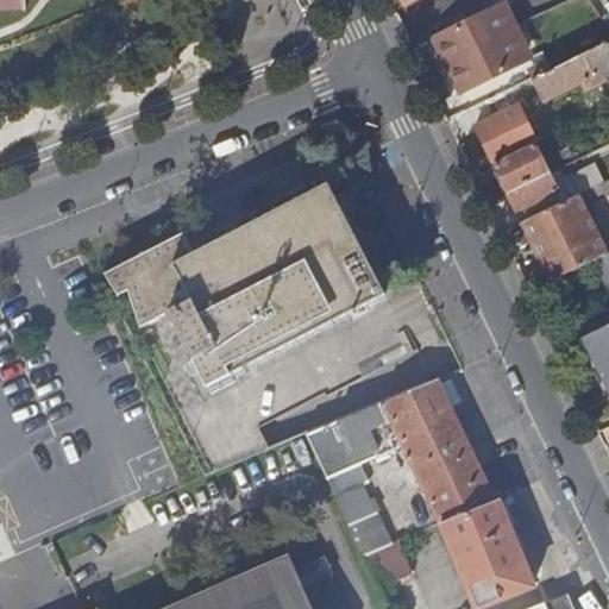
[(0,0),(0,11),(25,10),(24,0),(0,0)]
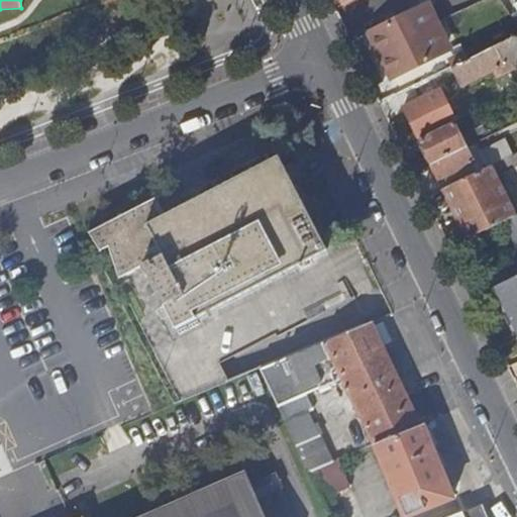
[(368,33),(375,48),(390,79),(408,70),(444,52),(422,7),(368,33)]
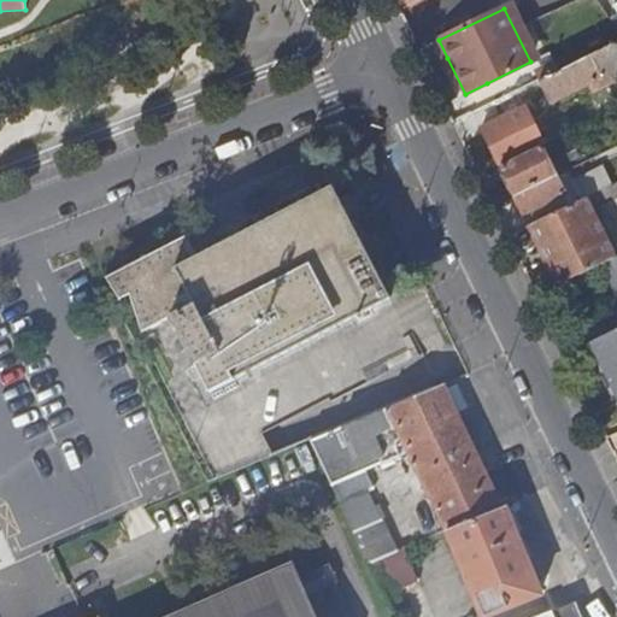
[(550,103),(616,70),(616,41),(575,63),(564,68),(540,80),(539,80),(550,103)]
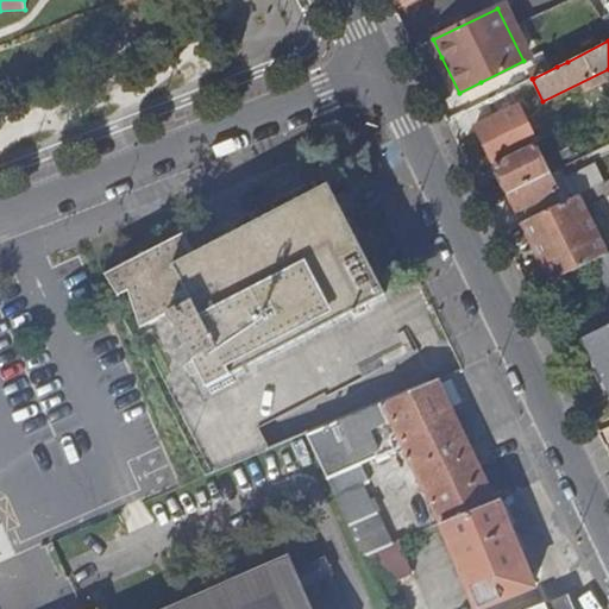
[(548,51),(557,67),(567,62),(560,45),(548,51)]
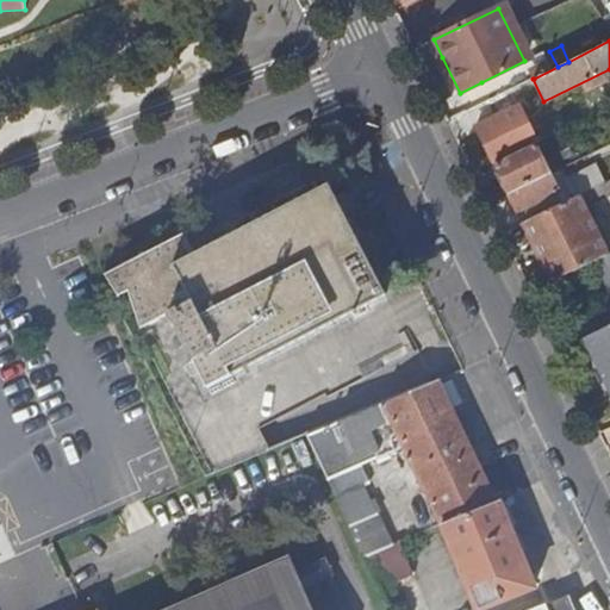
[(527,62),(534,79),(558,67),(549,51),(527,62)]
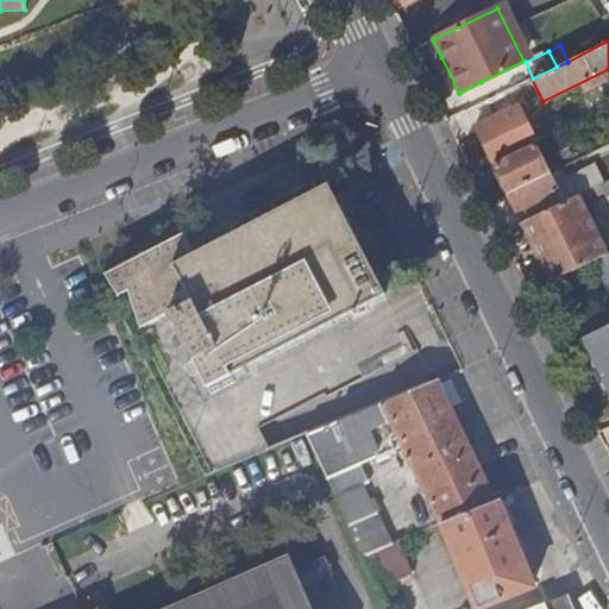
[(468,123),(522,95),(518,86),(463,112),(468,123)]
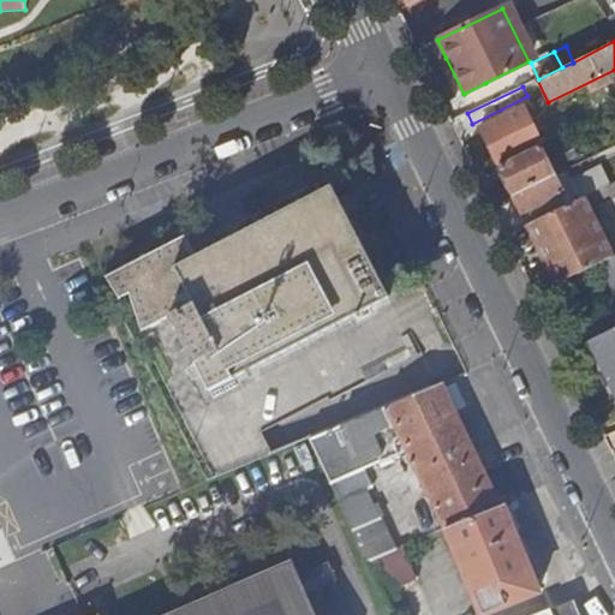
[(499,165),(538,145),(541,144),(523,106),(479,126),(499,165)]
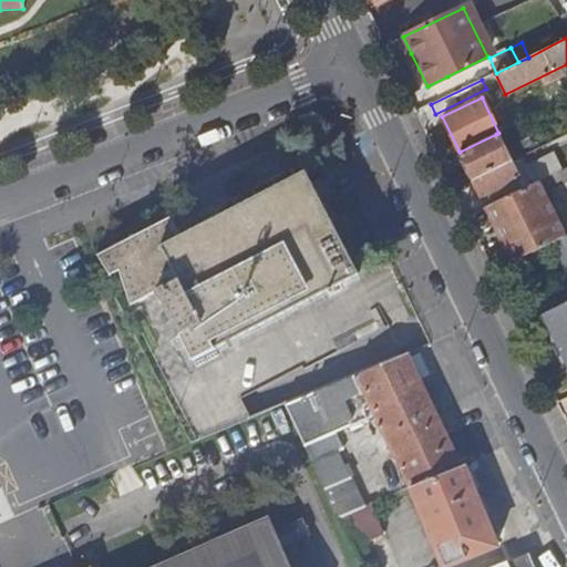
[(423,125),(428,122),(425,115),(428,114),(424,107),(416,112),(423,125)]
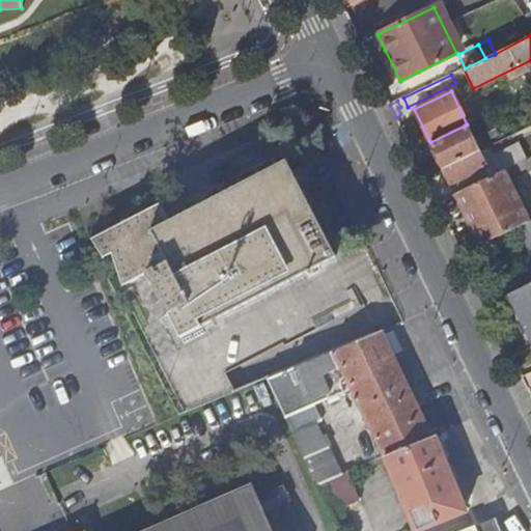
[(442,168),(477,150),(465,126),(430,142),(413,151),(418,163),(436,154),(442,168)]
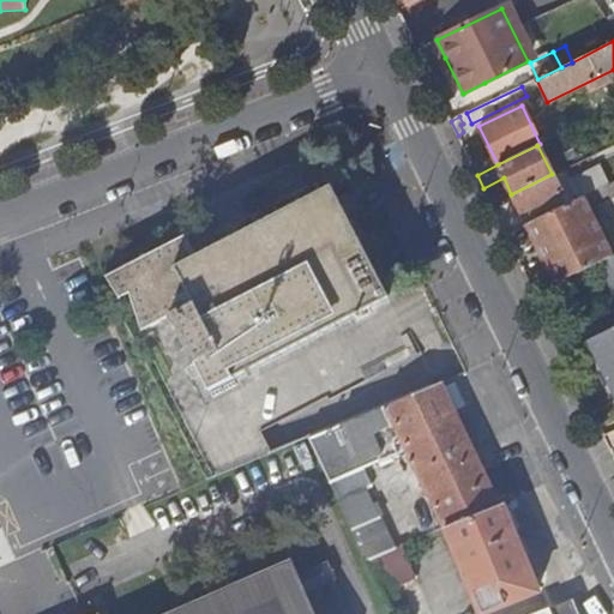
[(521,214),(561,194),(552,174),(511,194),(521,214)]
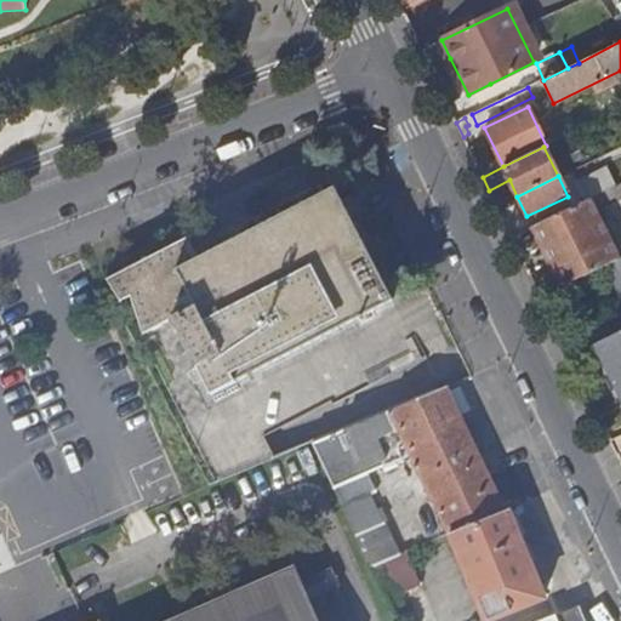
[(209,393),(392,300),(332,187),(197,257),(186,238),(104,279),(118,301),(127,296),(140,334),(169,318),(209,393)]
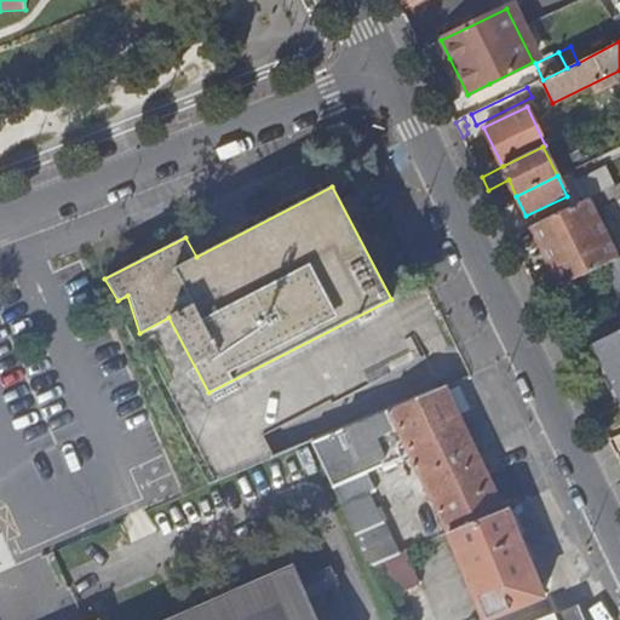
[(560,287),(602,267),(615,260),(586,200),(530,227),(543,252),(529,258),(535,269),(547,262),(560,287)]
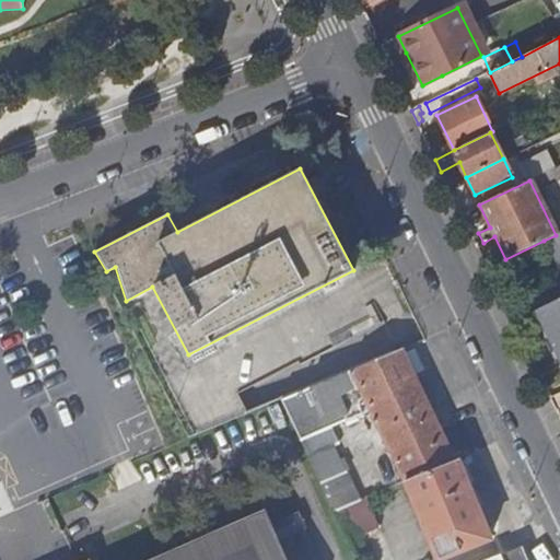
[(559,273),(559,272),(559,232),(556,235),(544,241),(559,273)]
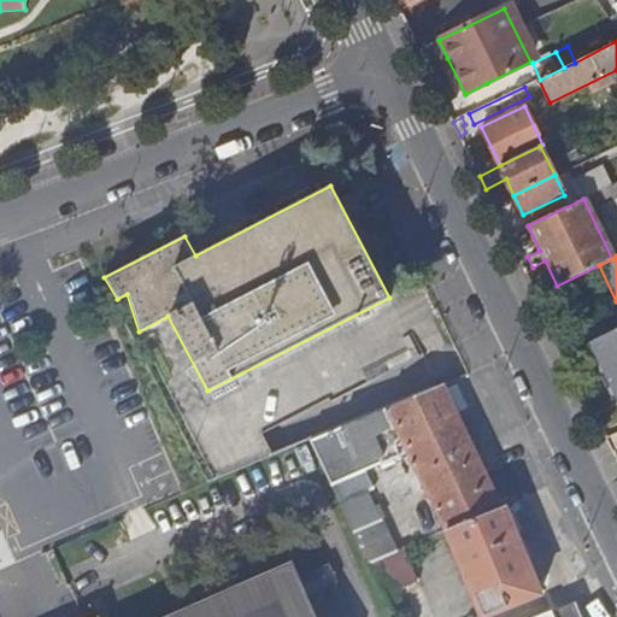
[(616,399),(616,329),(589,344),(616,399)]
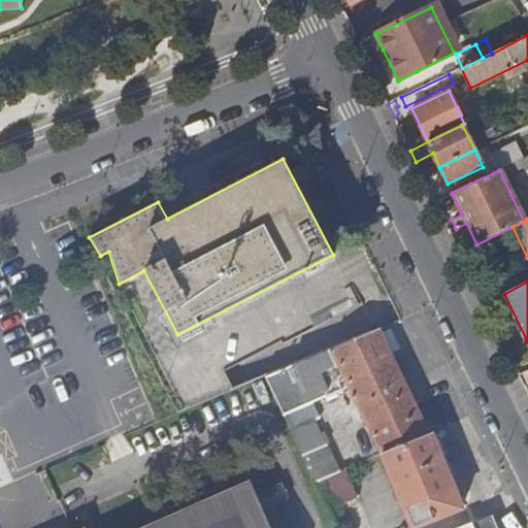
[(312,402),(342,390),(339,383),(348,380),(383,453),(408,442),(429,433),(378,329),(269,373),(266,374),(285,415),(312,402)]
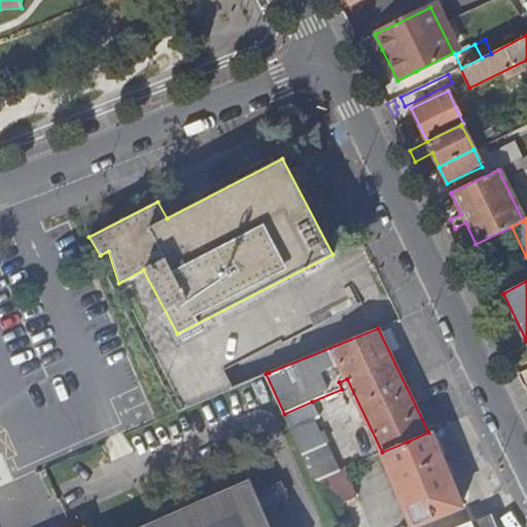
[(319,418),(312,401),(284,414),(291,428),(317,480),(340,469),(316,419),(319,418)]
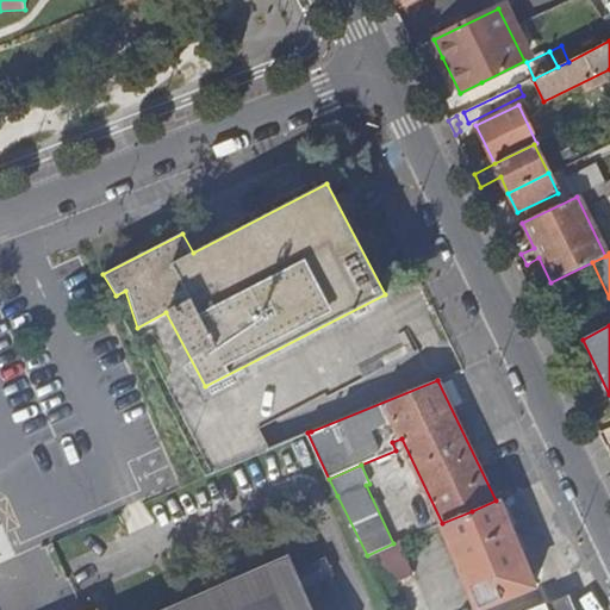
[(479,609),(535,586),(498,499),(496,500),(472,511),(442,523),(479,609)]
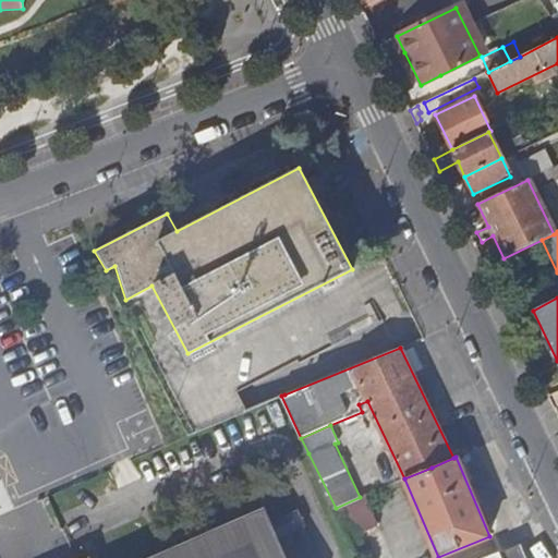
[(360,497),(336,508),(350,536),(377,524),(365,496),(360,497)]
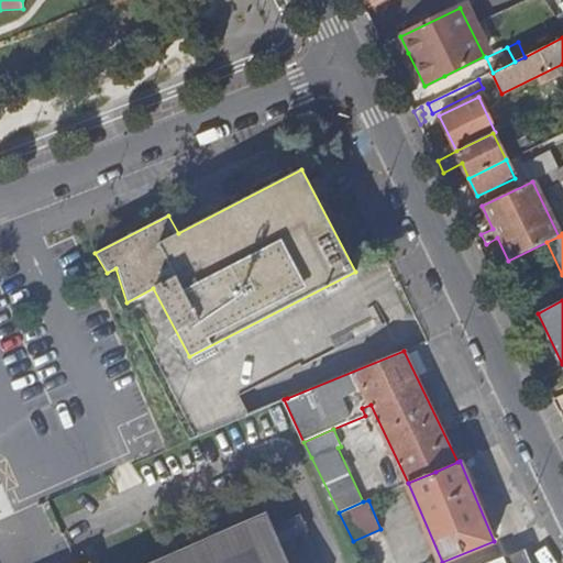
[(290,562),(268,515),(159,562),(290,562)]
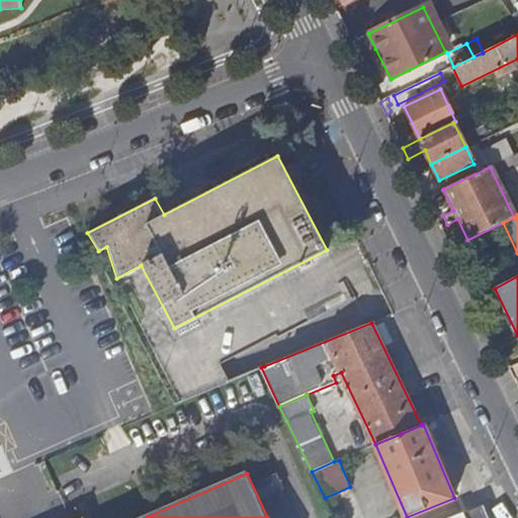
[(489,517),(484,506),(460,515),(461,517),(489,517)]
